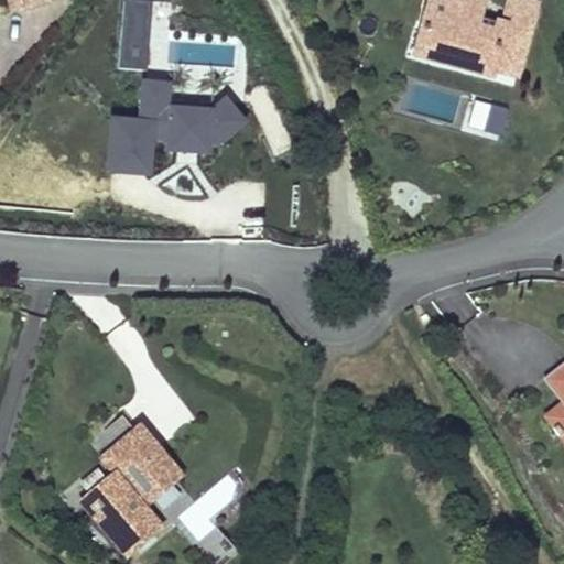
[(66,3),(65,0),(0,0),(0,7),(4,9),(11,30),(51,19),(47,9),(66,3)]
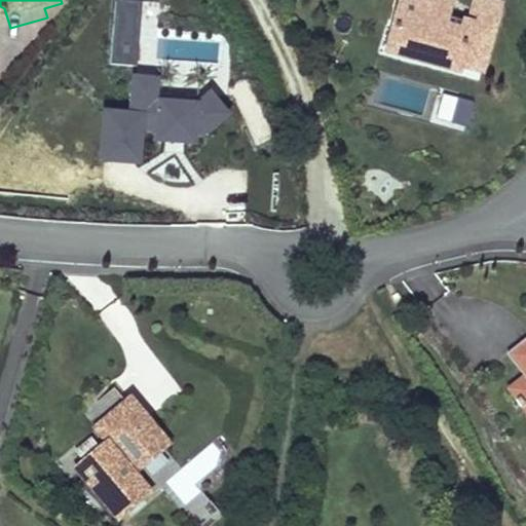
[(114,0),(111,62),(140,64),(143,0),(114,0)]
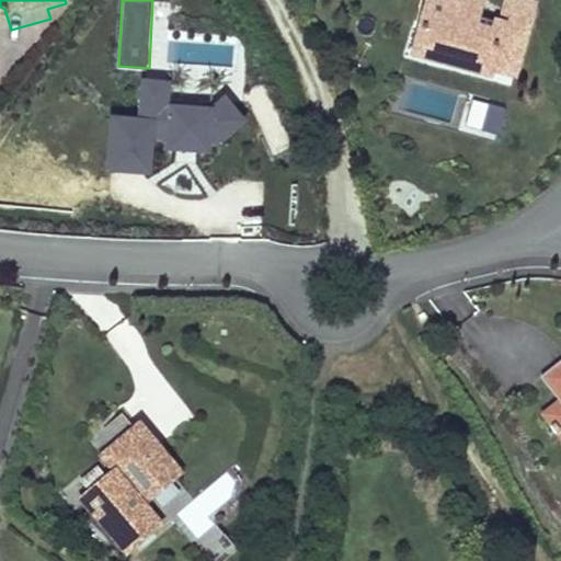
[(511,86),(529,16),(505,9),(497,36),(472,29),(476,19),(426,6),(418,41),(421,42),(422,38),(436,43),(430,64),(487,79),(511,86)]
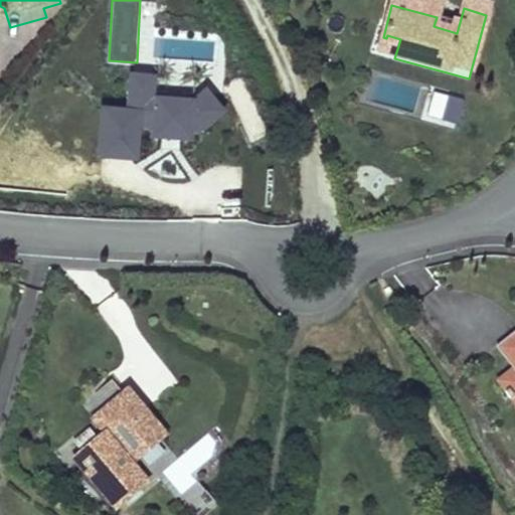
[(394,58),(400,39),(387,35),(386,38),(383,37),(375,64),(444,82),(447,72),(394,58)]
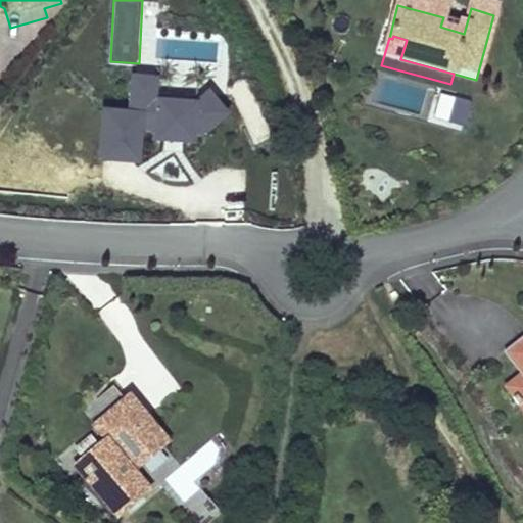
[(101,103),(98,155),(152,158),(153,135),(222,139),(224,94),(160,91),(161,72),(132,69),(130,105),(101,103)]
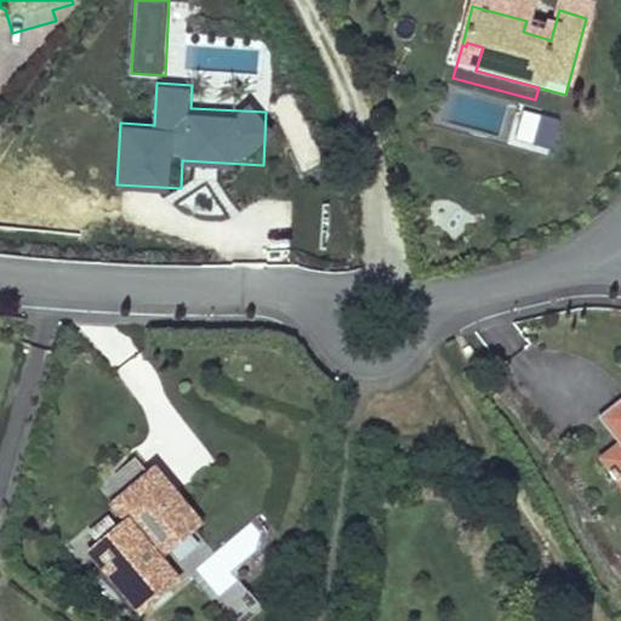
[(519,107),(511,143),(550,153),(558,117),(519,107)]
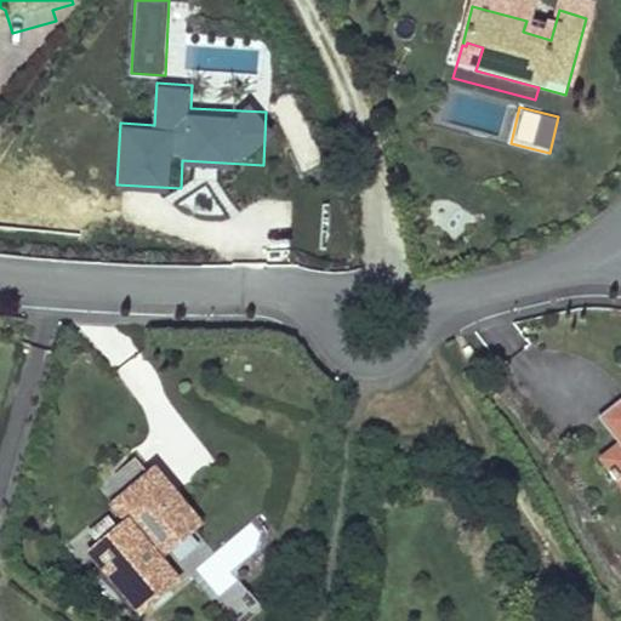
[(616,460),(620,456),(620,409),(593,432),(616,460)]
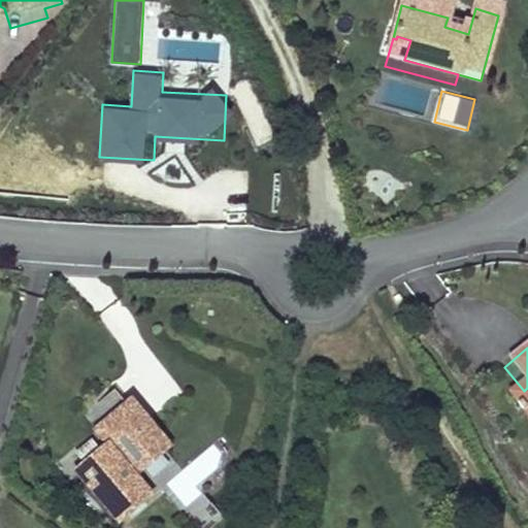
[(527,388),(524,391),(509,402),(517,410),(514,413),(519,420),(522,417),(527,424),(527,388)]
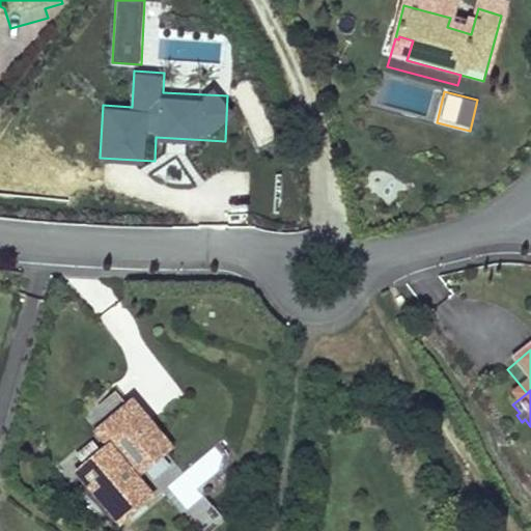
[(117,530),(143,510),(123,487),(155,462),(123,425),(99,447),(108,456),(73,486),(109,530),(117,530)]
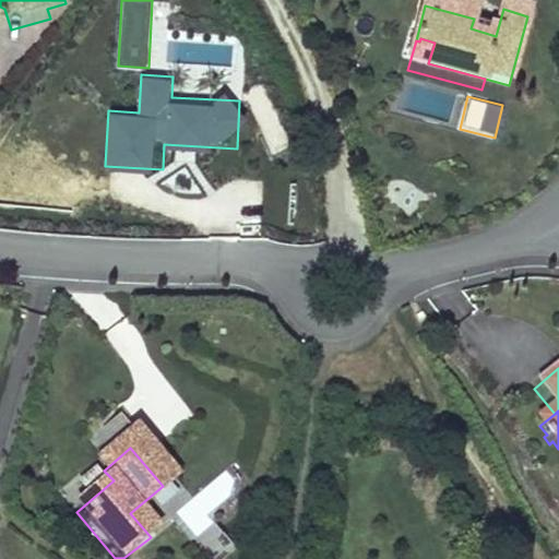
[(206,512),(240,484),(227,467),(175,511),(195,536),(214,521),(206,512)]
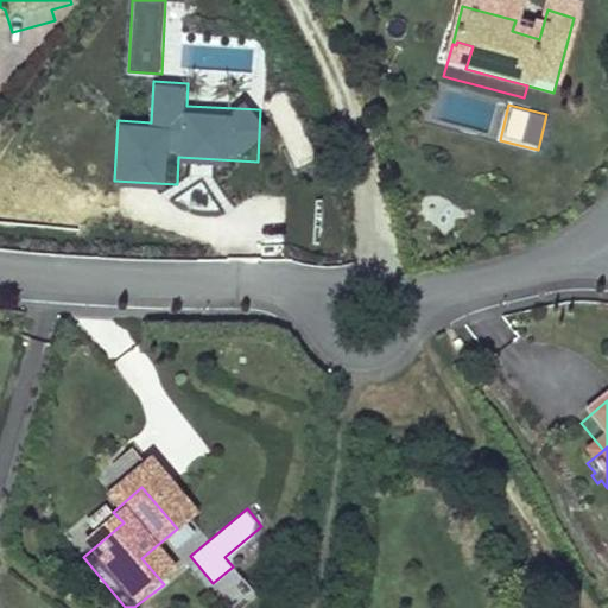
[(229,571),(217,589),(240,605),(252,587),(229,571)]
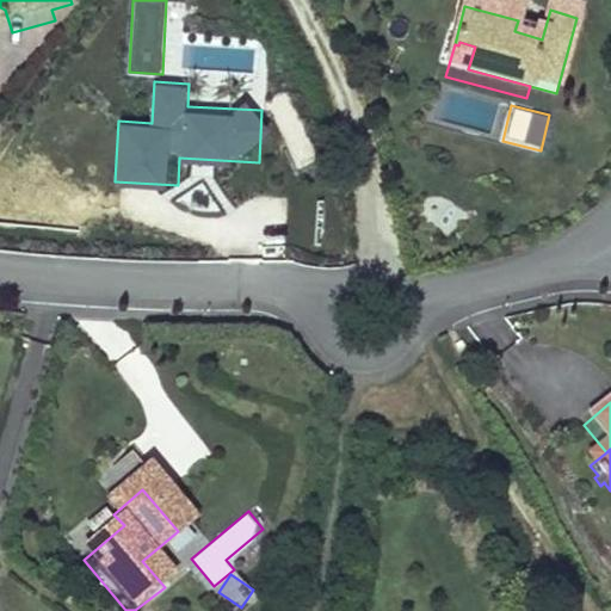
All buildings are outlined.
